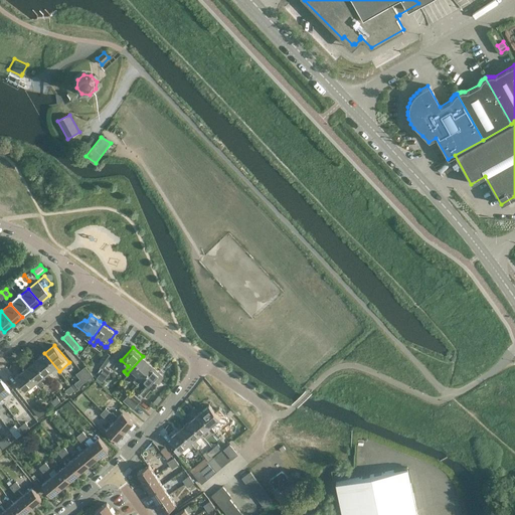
[(97,365),(103,369),(112,356),(107,351),(97,365)]
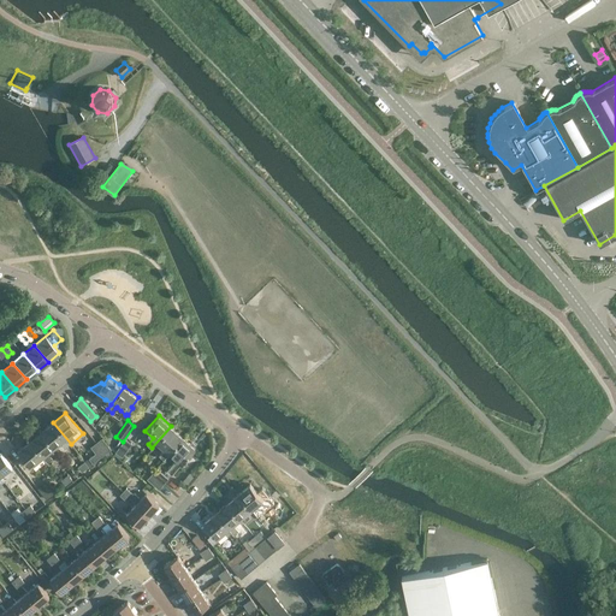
[(53,422),(41,431),(55,448),(61,443),(65,449),(71,444),(53,422)]
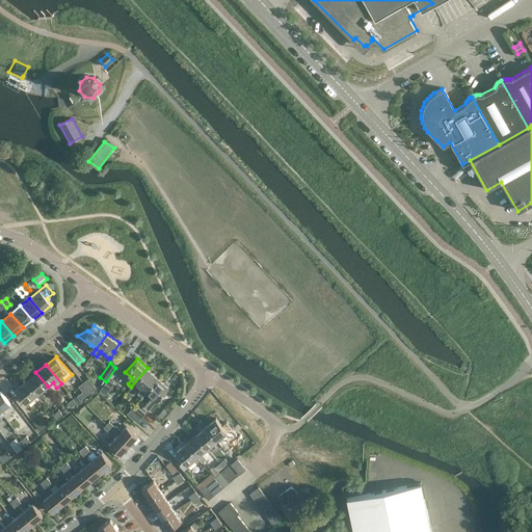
[(148,368),(131,387),(132,388),(136,382),(142,388),(138,393),(141,396),(158,377),(148,368)]
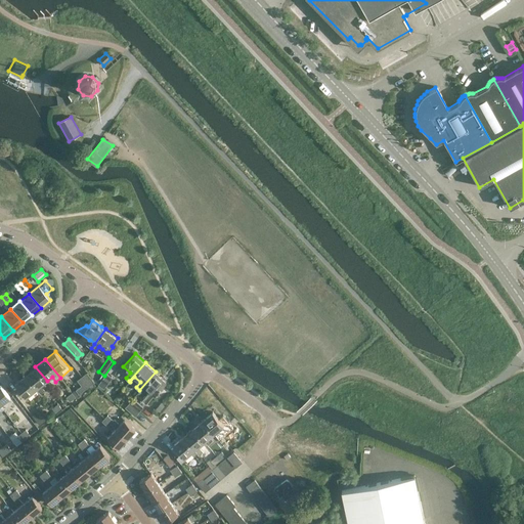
[(35,366),(26,375),(37,389),(40,394),(45,390),(41,385),(47,381),(35,366)]
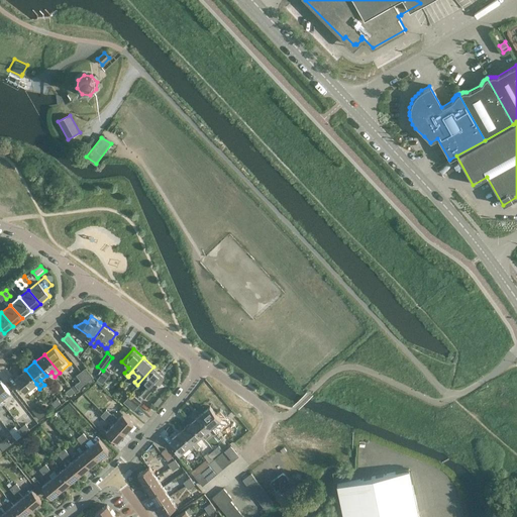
[(153,367),(137,385),(138,386),(142,381),(148,386),(140,395),(144,398),(164,376),(153,367)]
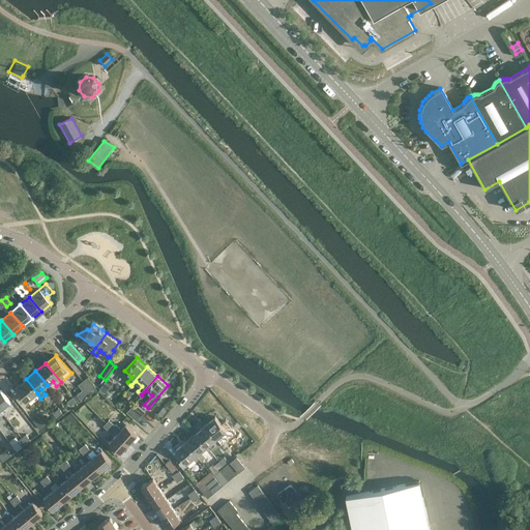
[(88,377),(83,381),(91,390),(96,386),(88,377)]
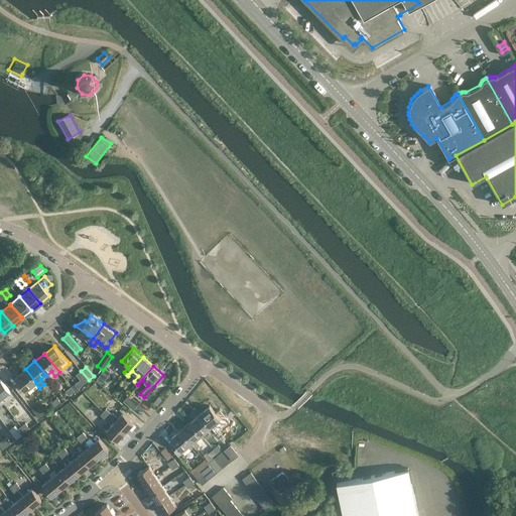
[(105,368),(96,380),(102,385),(111,372),(105,368)]
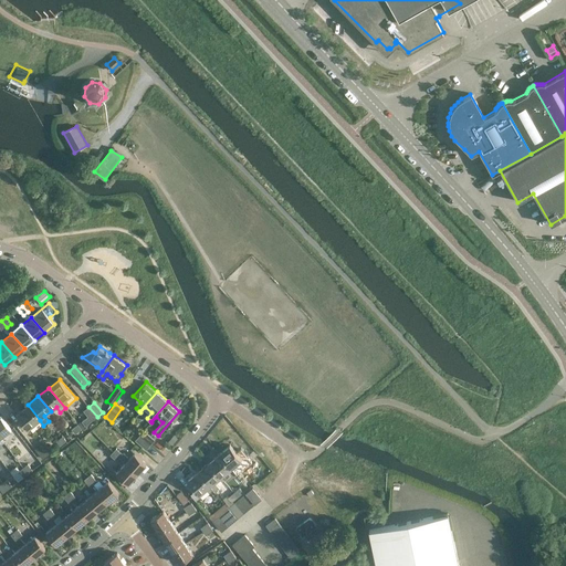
[(40,420),(28,405),(17,413),(29,429),(40,420)]
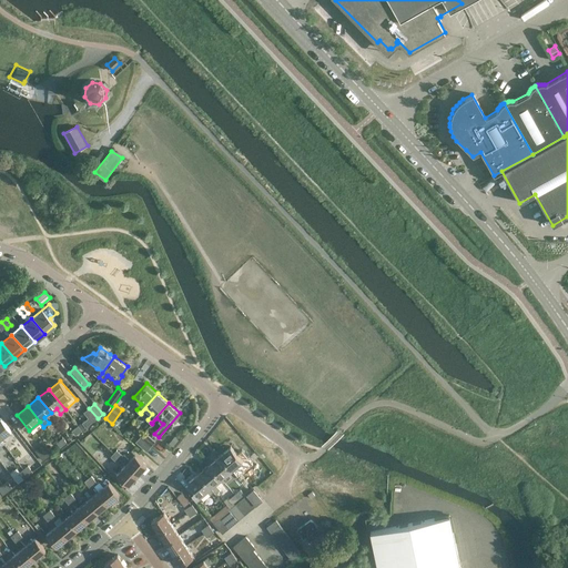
[(89,408),(84,412),(89,417),(92,423),(98,418),(89,408)]
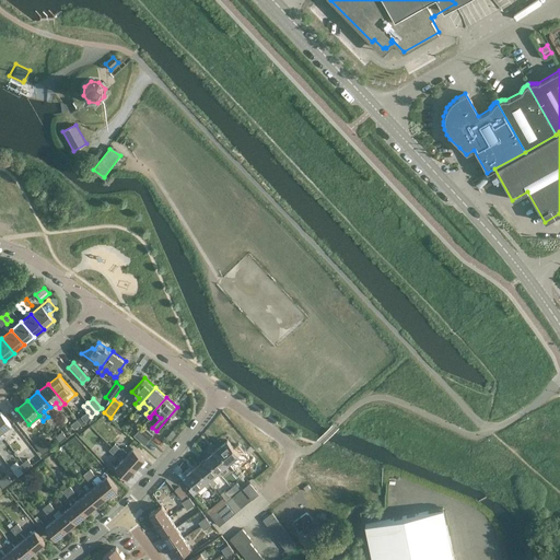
[(1,412),(0,411),(0,431),(1,433),(11,424),(1,412)]
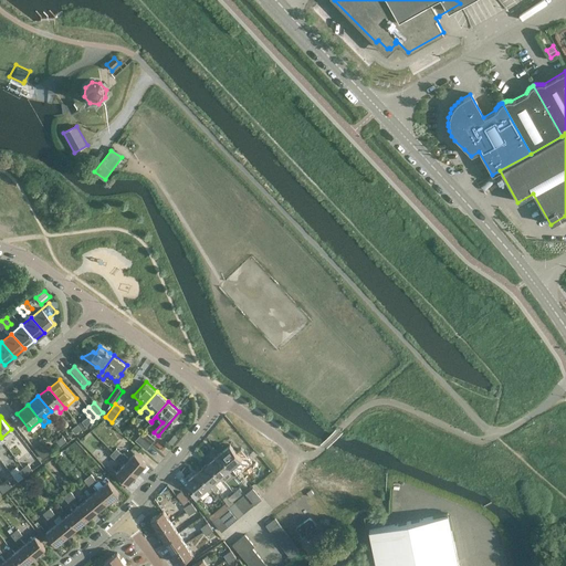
[(82,421),(86,426),(92,421),(88,416),(82,421)]
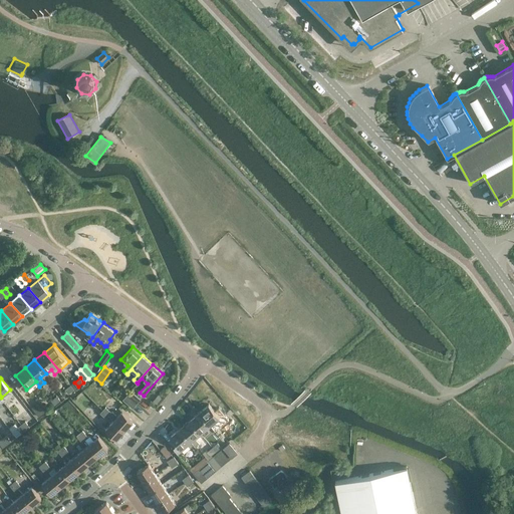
[(74,390),(71,386),(65,390),(68,395),(74,390)]
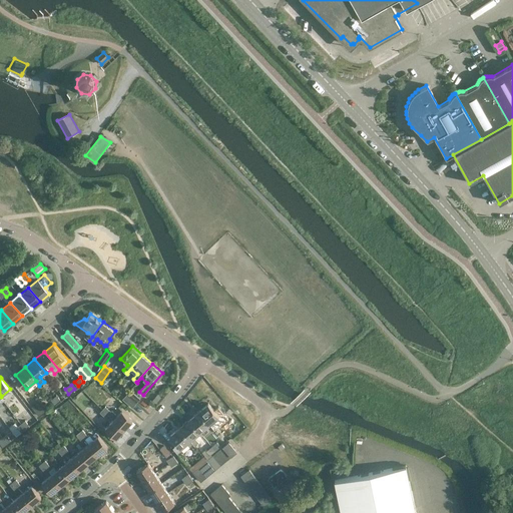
[(130,390),(127,395),(136,403),(140,399),(130,390)]
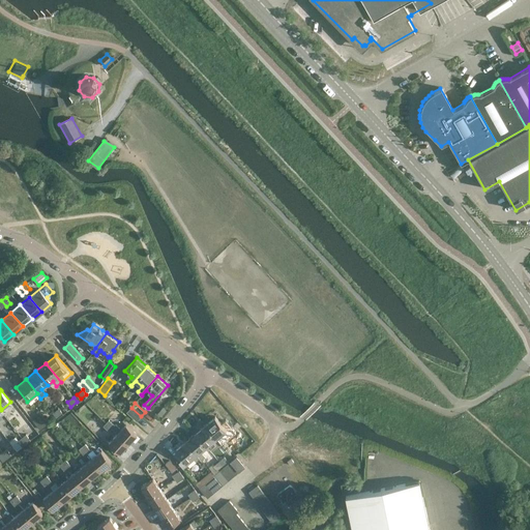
[(56,417),(62,413),(59,408),(53,413),(56,417)]
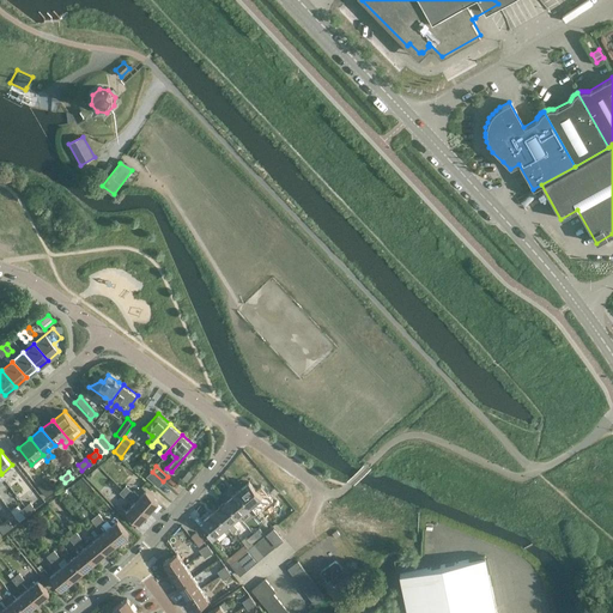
[(163,481),(152,472),(147,477),(158,487),(163,481)]
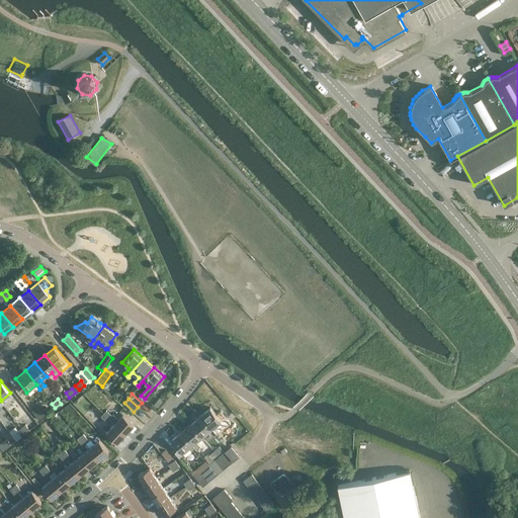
[(32,411),(39,420),(45,416),(40,412),(37,407),(32,411)]
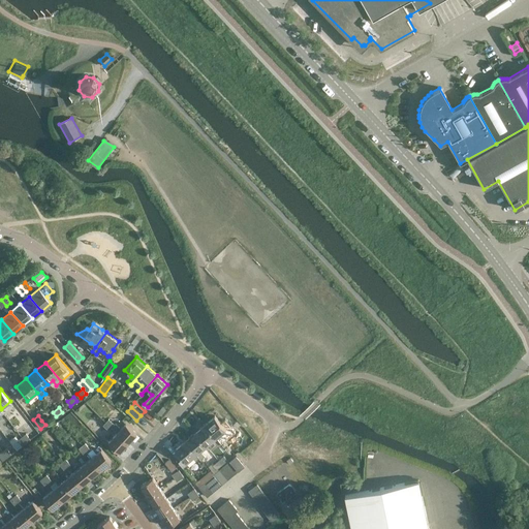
[(105,423),(129,443),(137,433),(126,423),(121,428),(116,424),(115,425),(109,418),(109,419),(104,415),(102,418),(106,422),(105,423)]
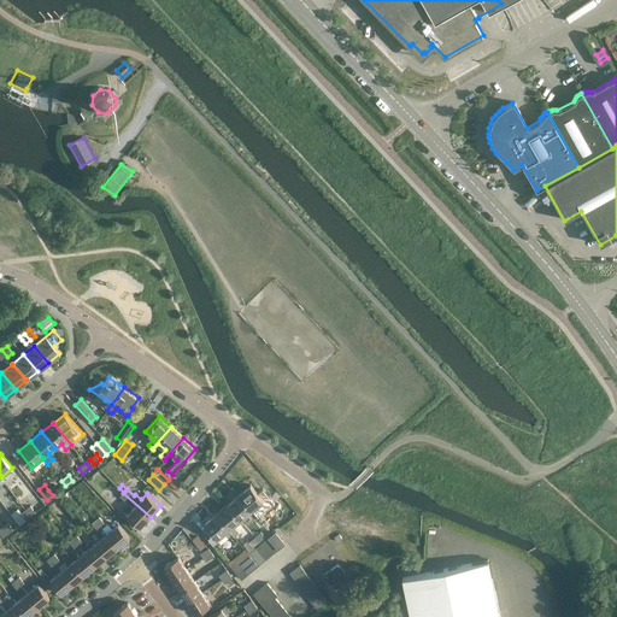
[(239,494),(252,511),(264,501),(251,485),(239,494)]
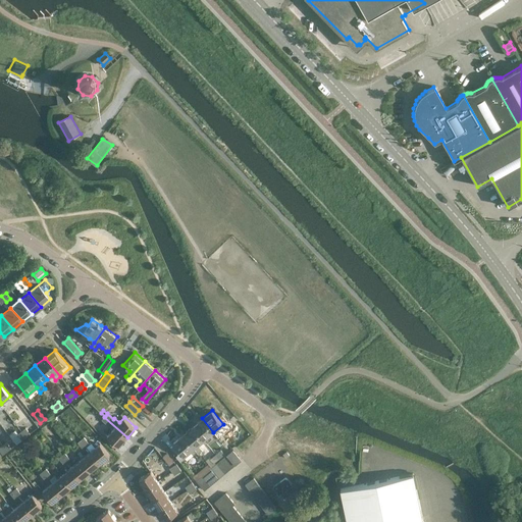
[(47,411),(41,415),(45,419),(50,415),(47,411)]
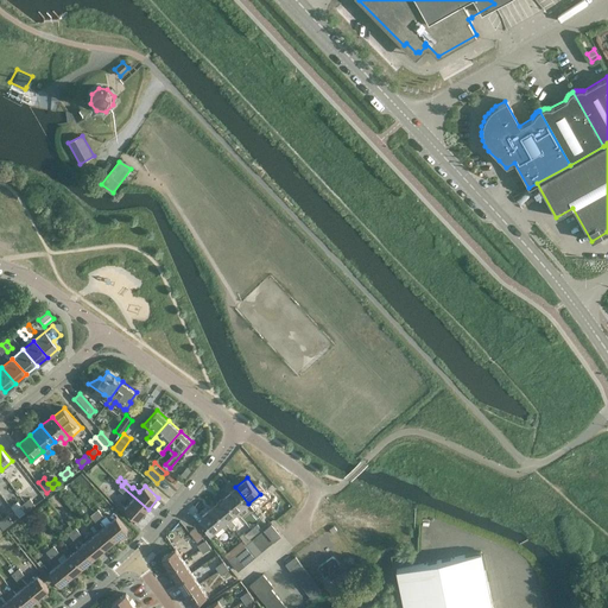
[(130,502),(125,508),(138,520),(149,510),(121,486),(119,488),(127,496),(126,499),(130,502)]
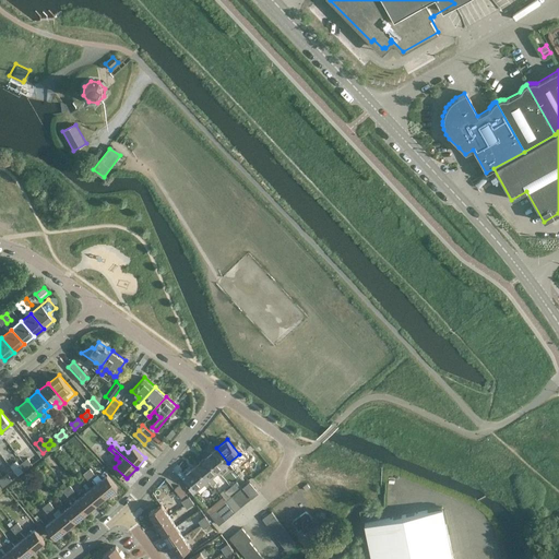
[(245,447),(240,451),(245,456),(250,452),(246,448),(245,447)]
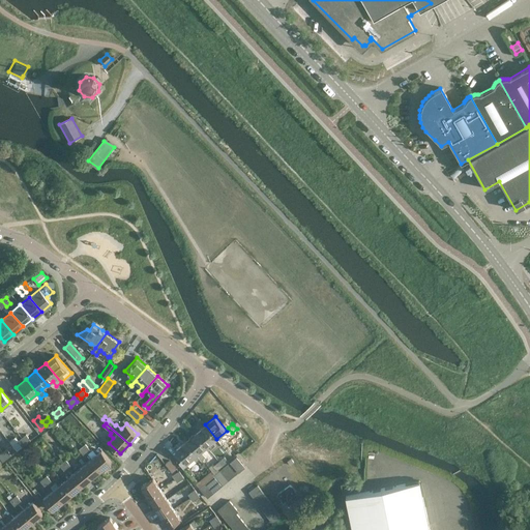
[(195,433),(207,447),(216,439),(205,424),(195,433)]
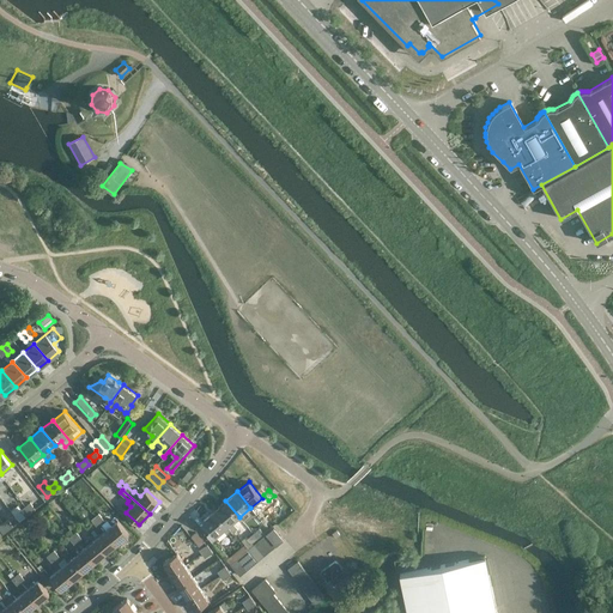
[(214,510),(232,532),(237,528),(234,522),(240,517),(225,501),(214,510)]
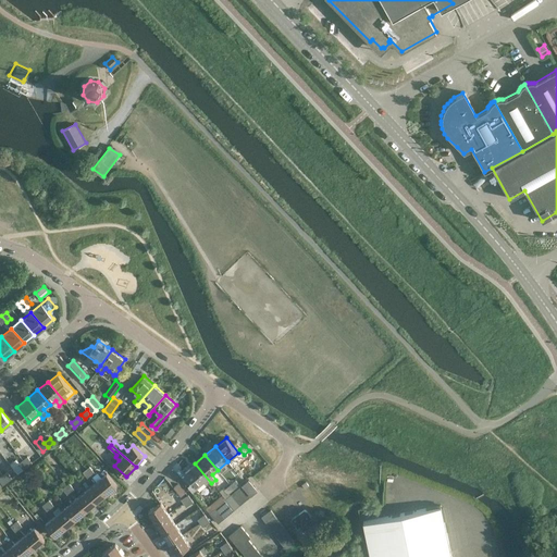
[(28,466),(33,462),(27,456),(23,460),(28,466)]
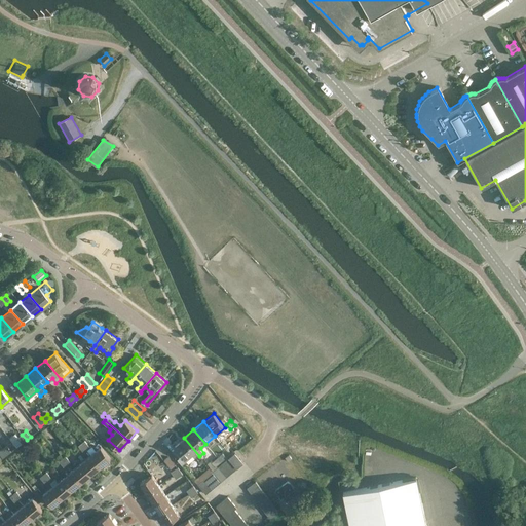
[(27,440),(22,435),(17,438),(23,444),(27,440)]
